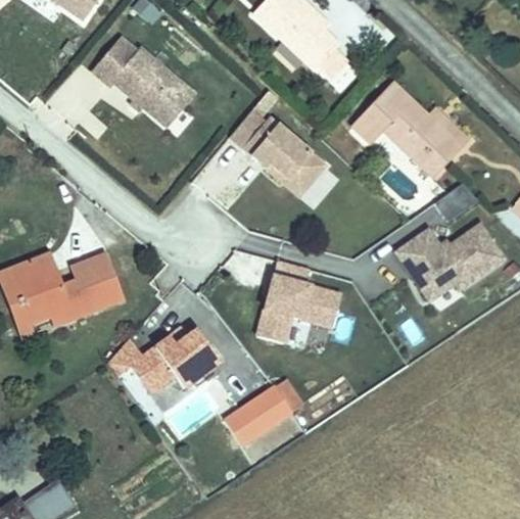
[(46,0),(82,18),(91,0),(46,0)]
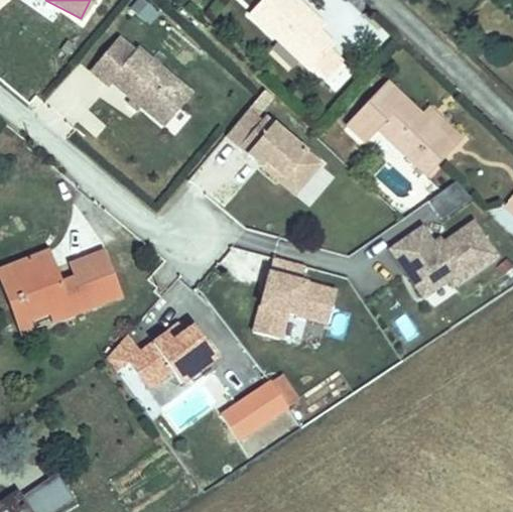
[(154,11),(142,0),(138,0),(131,9),(145,21),(154,11)]
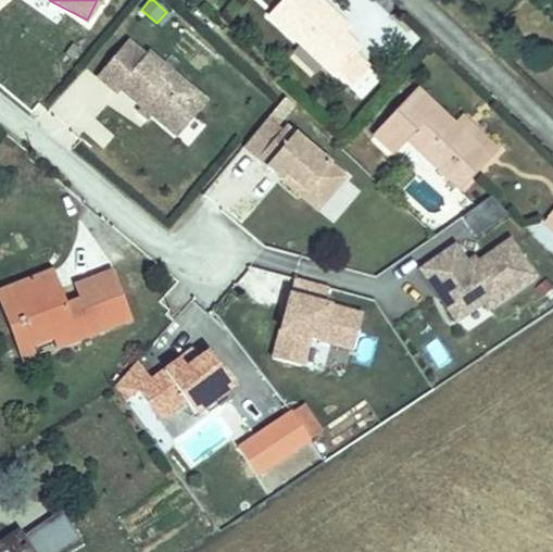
[(284,0),(272,12),(334,71),(337,67),(355,50),(359,47),(342,32),(348,26),(319,0),(284,0)]
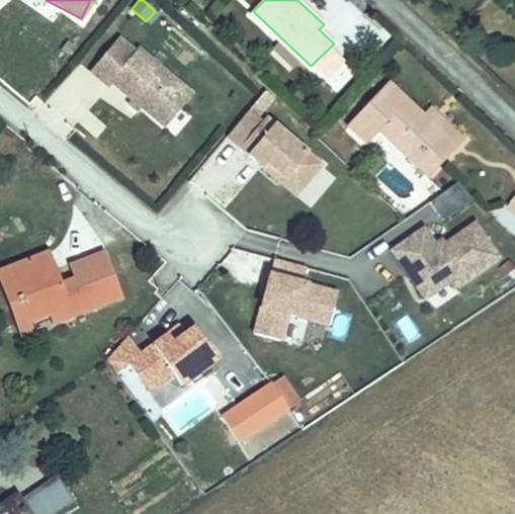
[(118,41),(91,74),(108,88),(111,84),(163,126),(190,94),(139,52),(136,56),(118,41)]
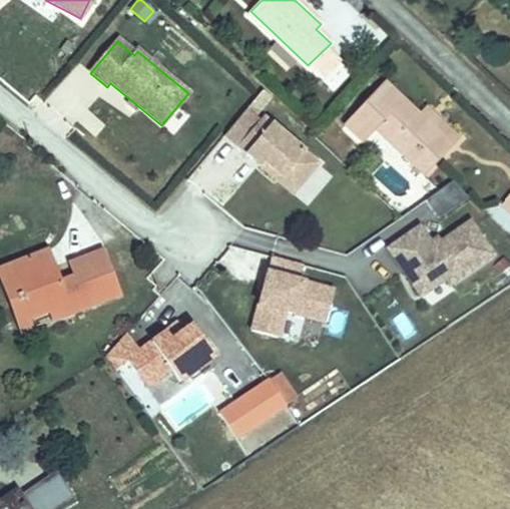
[(322,73),(339,57),(328,46),(311,62),(322,73)]
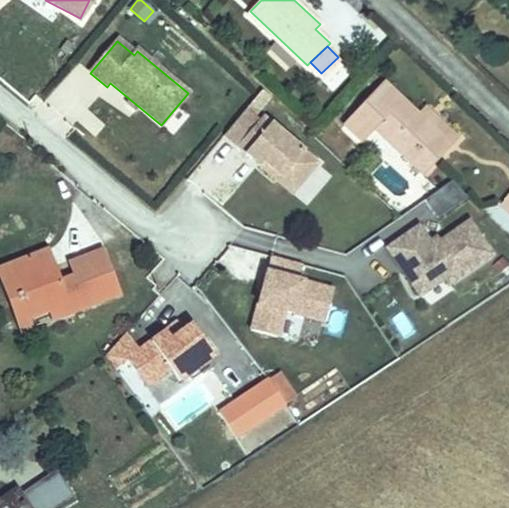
[(386,78),(345,120),(364,140),(378,127),(423,173),(451,144),(422,114),(386,78)]
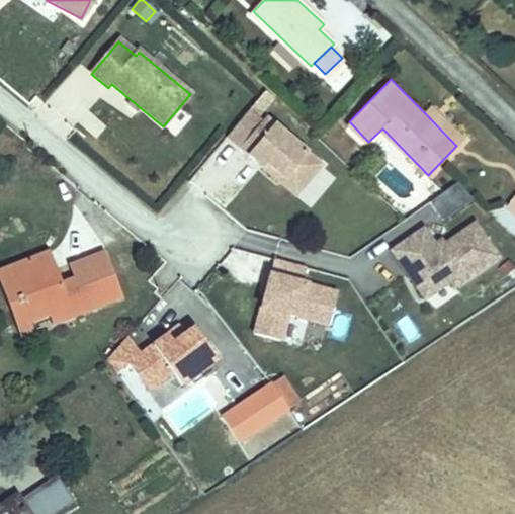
[(245,101),(253,112),(271,100),(263,89),(245,101)]
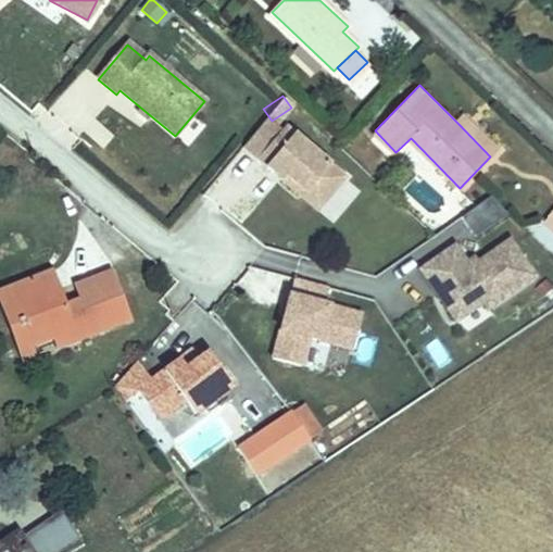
[(346,175),(286,126),(281,132),(266,118),(243,147),(274,172),(278,167),(285,173),(281,177),(302,195),(313,182),(329,196),(346,175)]
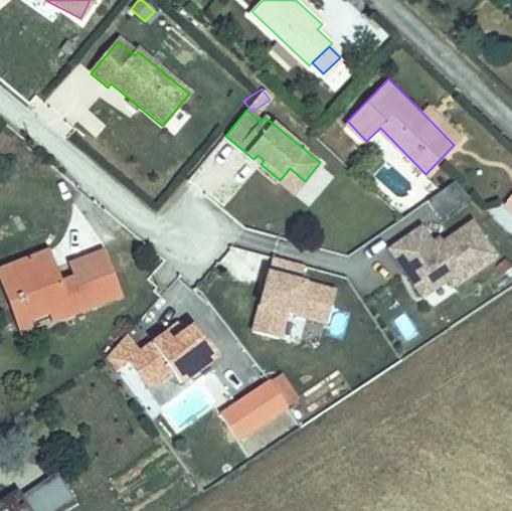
[(460,140),(430,110),(424,115),(454,145),(460,140)]
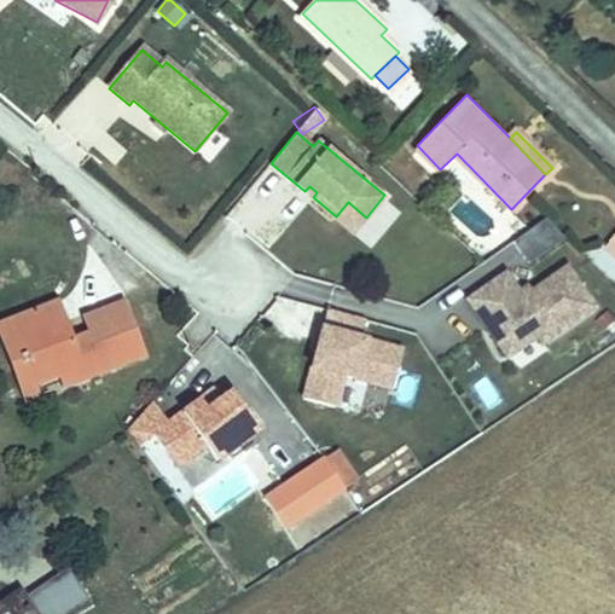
[(317,192),(309,186),(305,191),(313,197),(317,192)]
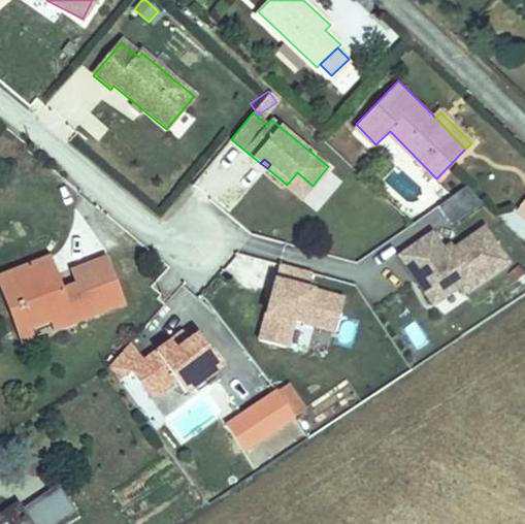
[(302,197),(313,186),(297,172),(287,185),(302,197)]
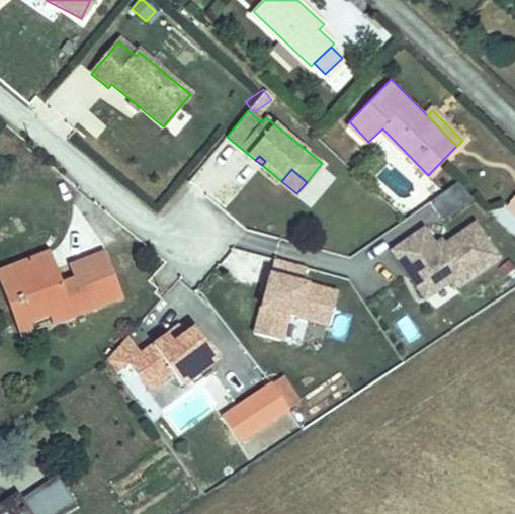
[(441,218),(468,196),(453,177),(426,198),(441,218)]
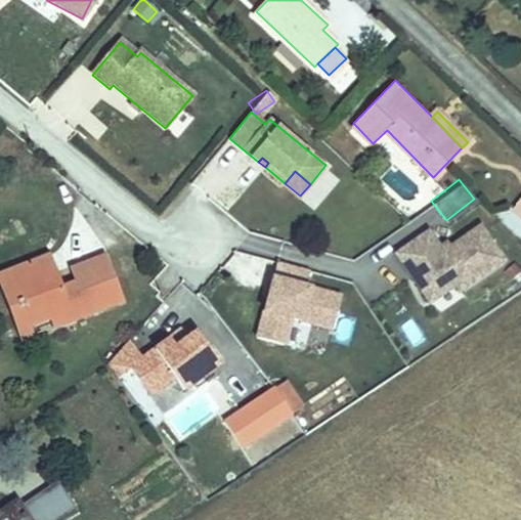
[(457,287),(500,256),(477,223),(446,245),(443,241),(436,245),(425,228),(394,250),(406,267),(411,263),(416,269),(410,273),(427,297),(451,279),(457,287)]
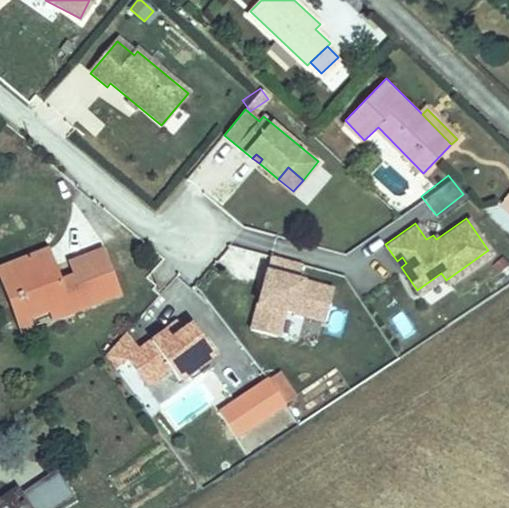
[(65,288),(61,278),(49,247),(8,263),(29,316),(51,308),(55,317),(121,292),(109,260),(92,267),(96,276),(65,288)]
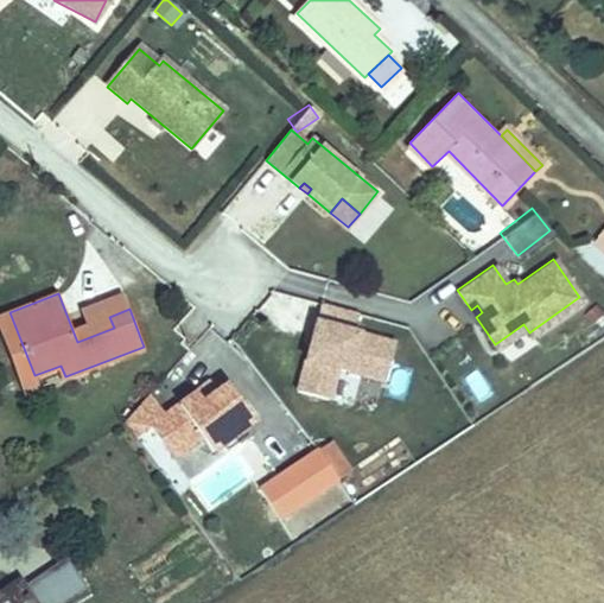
[(386,380),(396,342),(355,330),(360,311),(322,302),(316,322),(320,323),(318,332),(313,331),(298,389),(330,399),(338,367),(386,380)]
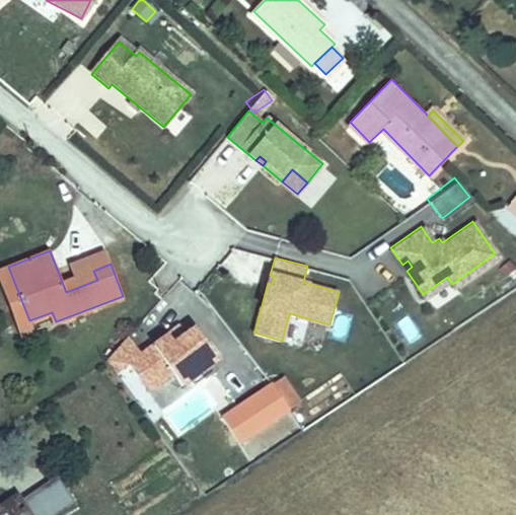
[(412,267),(408,261),(402,265),(407,271),(412,267)]
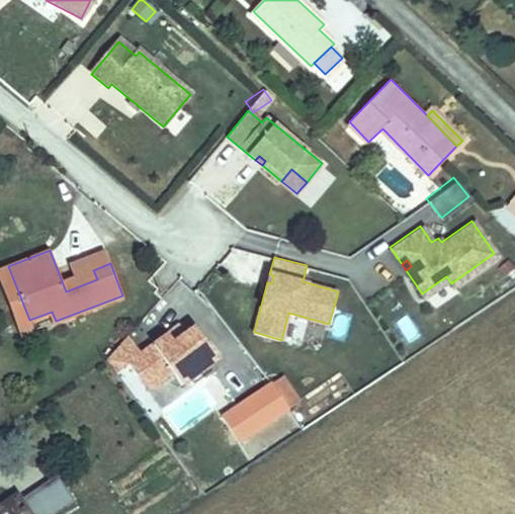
[(22,334),(56,321),(52,312),(29,320),(8,266),(0,269),(0,275),(22,334)]
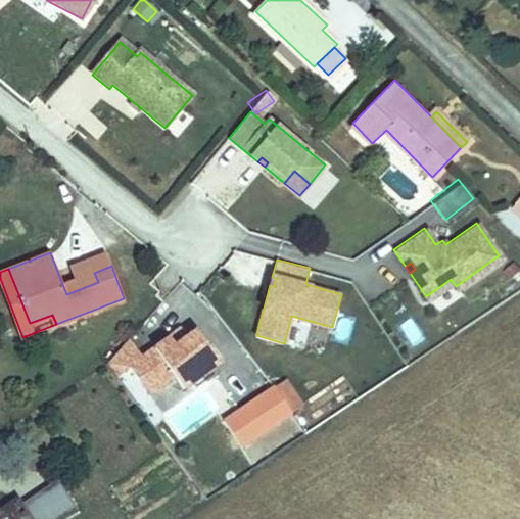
[(66,294),(98,282),(94,273),(62,284),(66,294)]
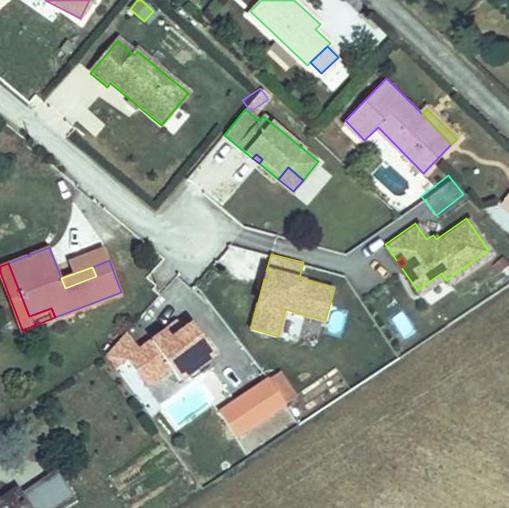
[(398,309),(387,317),(400,336),(411,328),(398,309)]
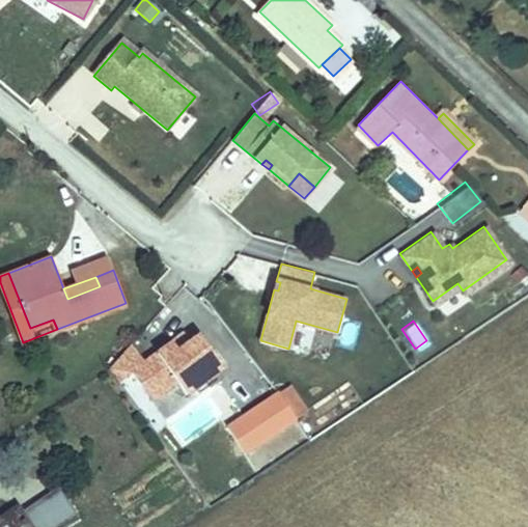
[(185,330),(172,339),(178,348),(191,339),(185,330)]
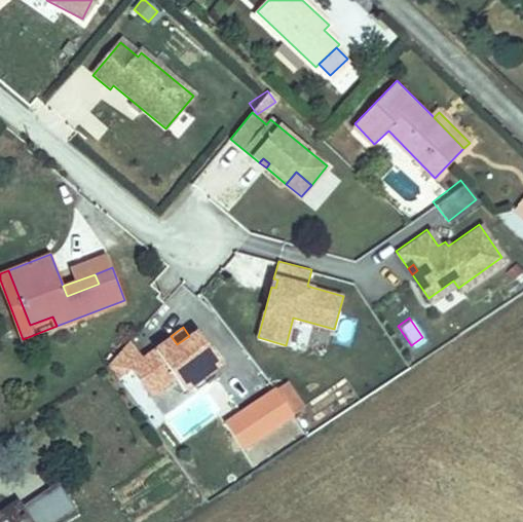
[(222,362),(198,329),(189,336),(177,344),(171,336),(144,356),(131,337),(109,361),(119,375),(131,367),(140,378),(152,369),(163,384),(176,375),(185,388),(222,362)]
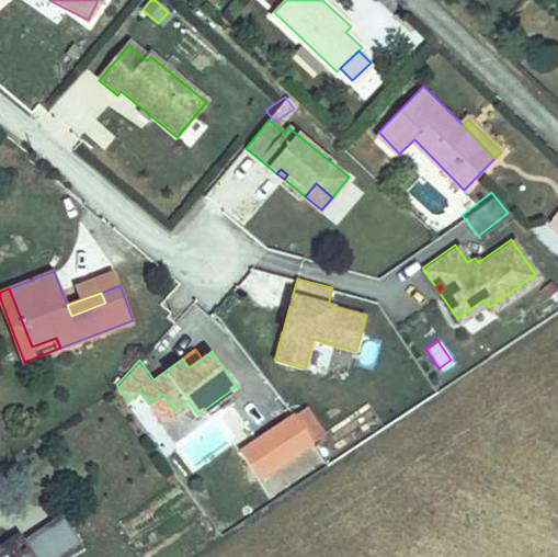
[(174,410),(162,394),(149,404),(161,420),(174,410)]
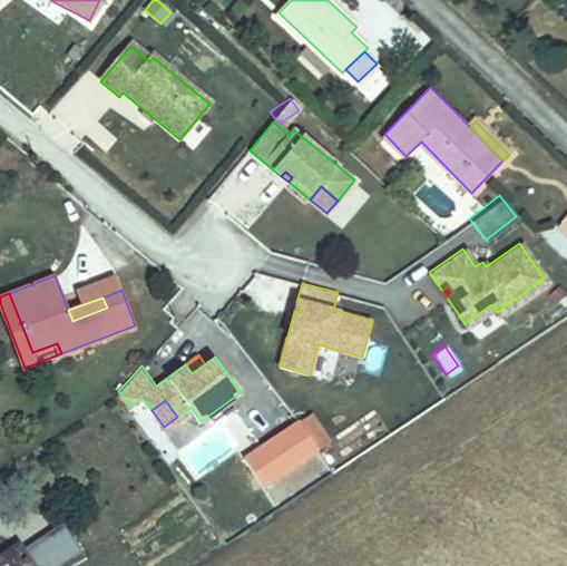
[(329,440),(310,412),(300,419),(319,447),(329,440)]
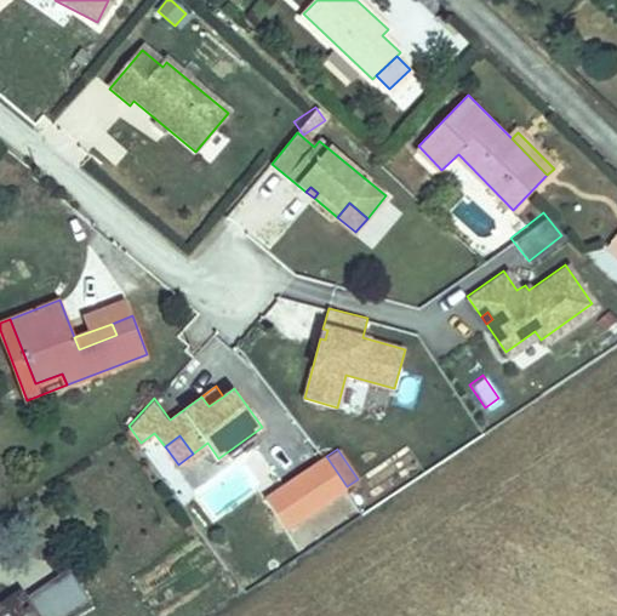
[(326,456),(266,495),(267,497),(285,524),(286,526),(347,486),(326,456)]
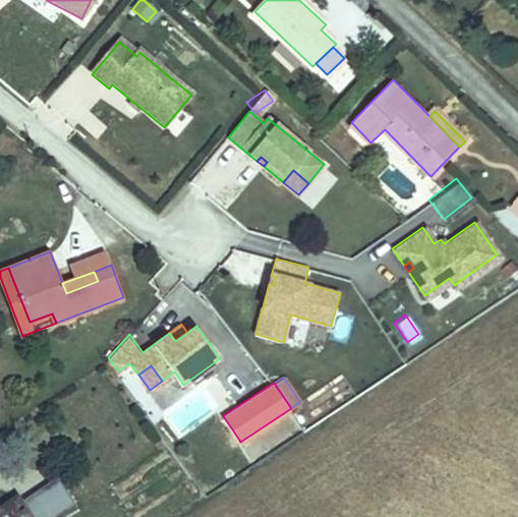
[(239,440),(224,417),(204,429),(219,453),(239,440)]
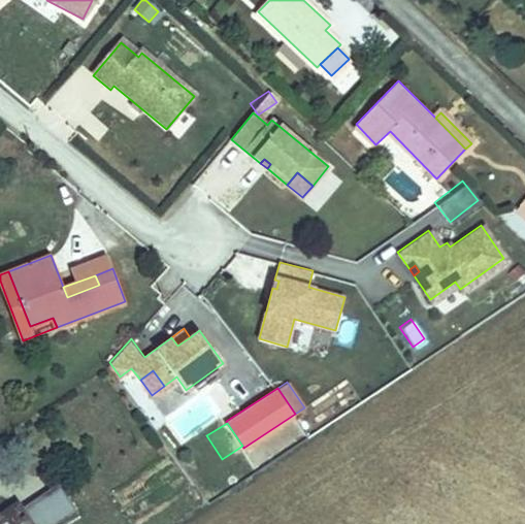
[(0,523),(29,523),(10,496),(0,503),(0,523)]
